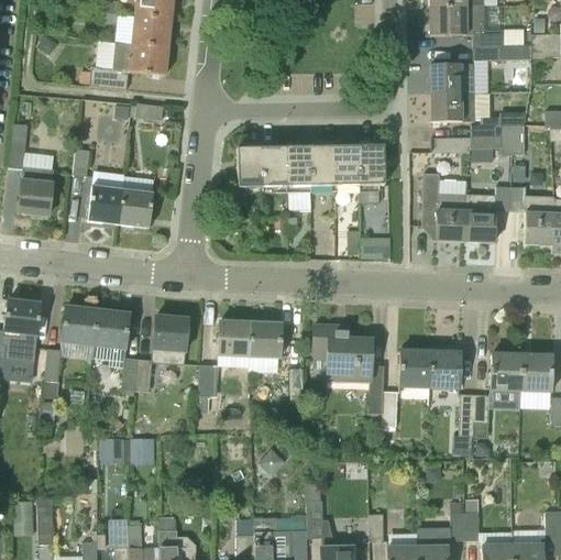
[(100,12),(118,14),(119,2),(101,0),(100,12)]
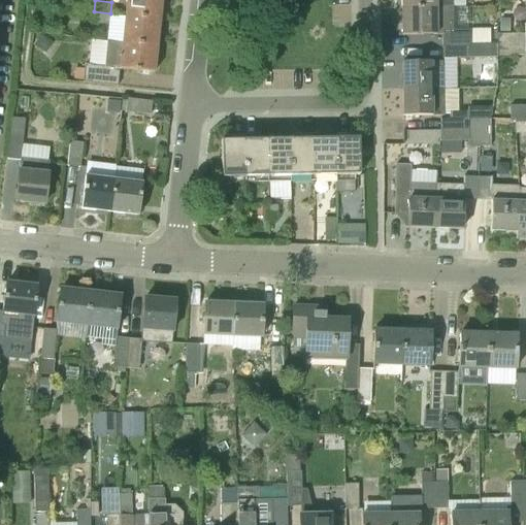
[(161,19),(163,0),(126,0),(125,14),(161,19)]
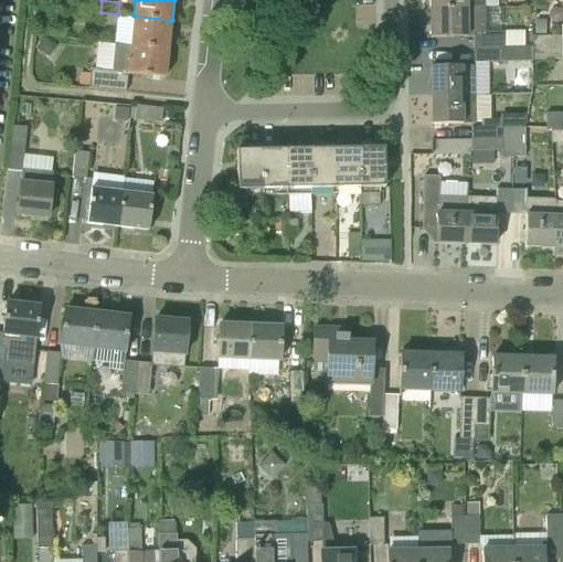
[(534,46),(534,44),(507,44),(507,30),(487,30),(487,7),(431,8),(431,36),(474,36),(474,46),(534,46)]
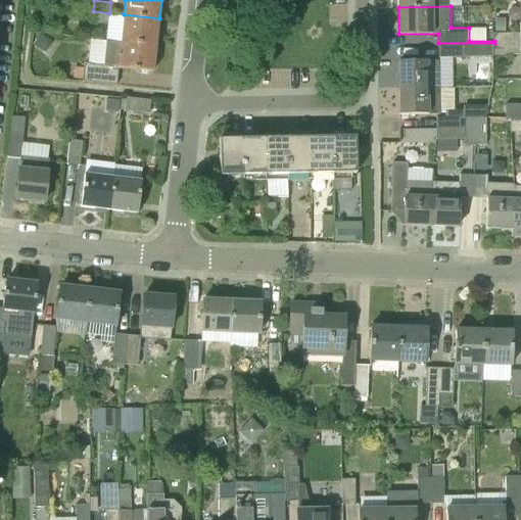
[(108,24),(109,13),(93,11),(91,21),(108,24)]
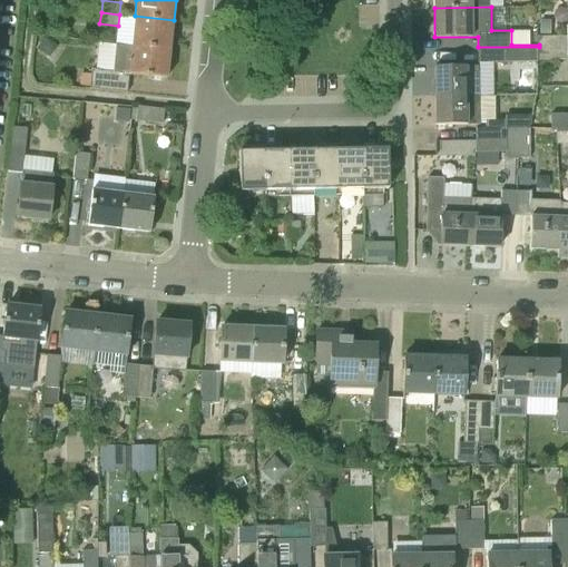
[(170,48),(174,20),(135,16),(131,44),(170,48)]
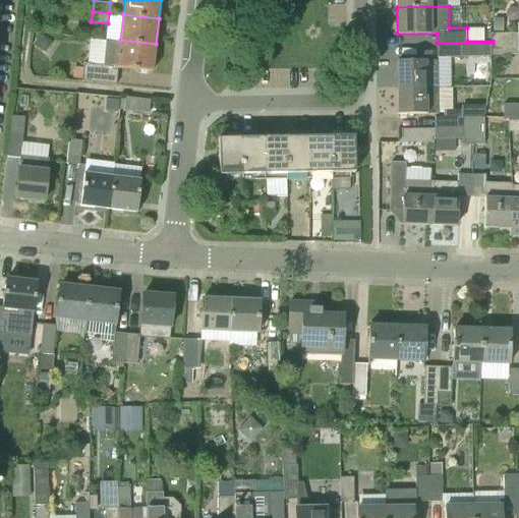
[(504,17),(495,17),(495,30),(504,30),(504,17)]
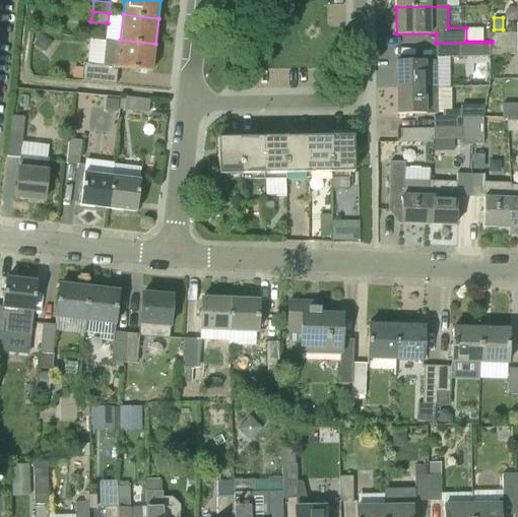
[(492,44),(517,43),(517,30),(492,30),(492,41),(492,43),(492,44)]
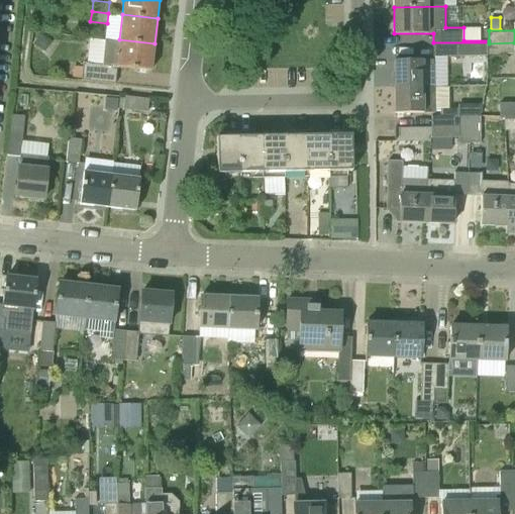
[(46,50),(53,39),(40,31),(33,42),(46,50)]
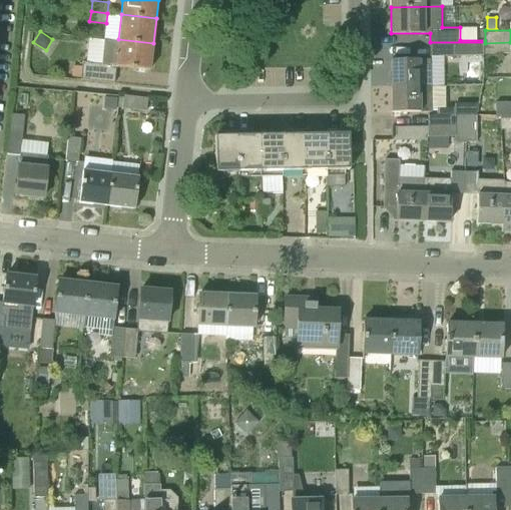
[(153,43),(118,39),(104,38),(102,62),(83,61),(83,65),(74,64),(73,76),(81,77),(81,78),(115,81),(116,66),(150,69),(153,43)]
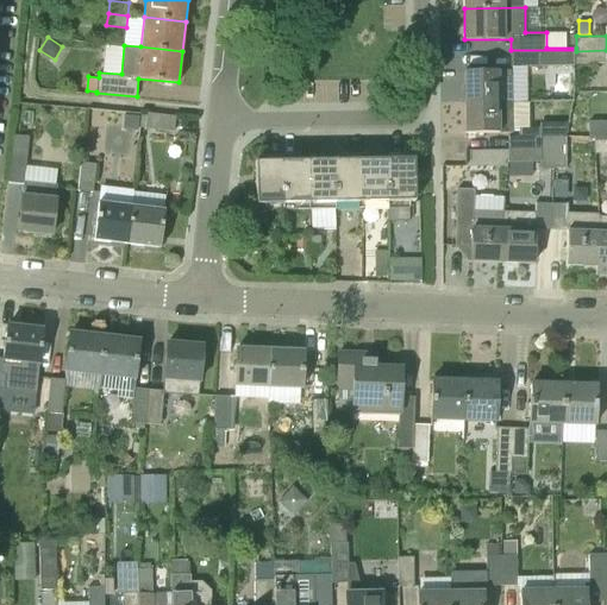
[(575,64),(575,63),(576,51),(576,50),(511,50),(511,64),(575,64)]
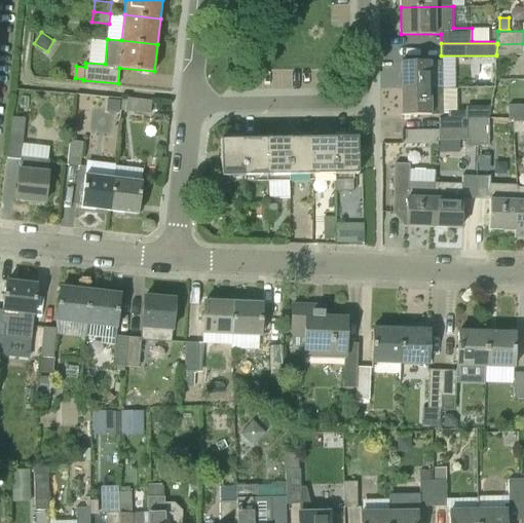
[(497,44),(496,54),(523,54),(523,43),(497,44)]
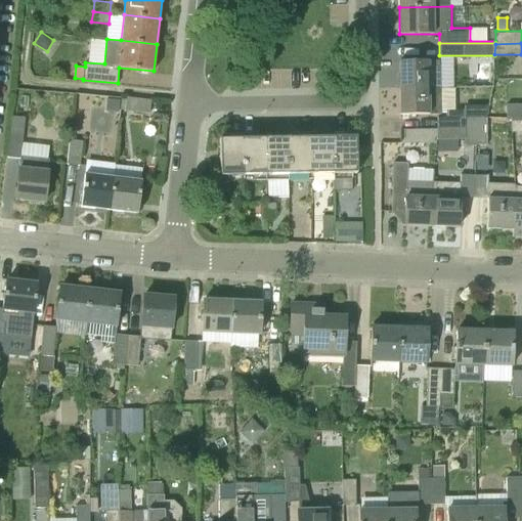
[(400,88),(442,87),(442,59),(400,60),(400,88)]
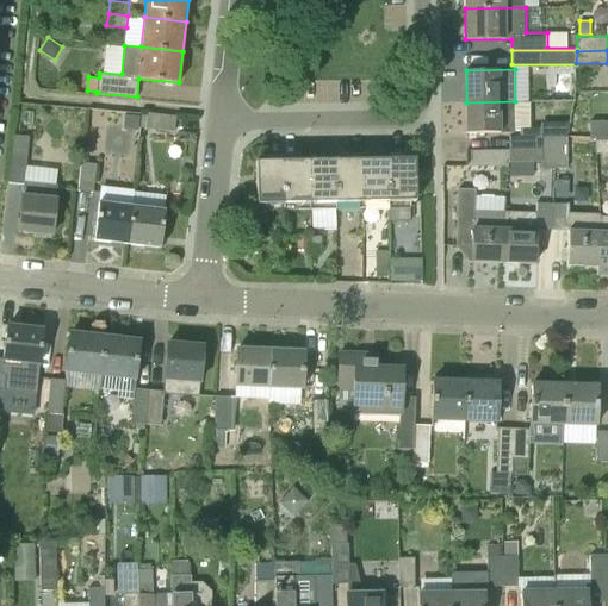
[(515,101),(466,102),(466,133),(515,133),(515,101)]
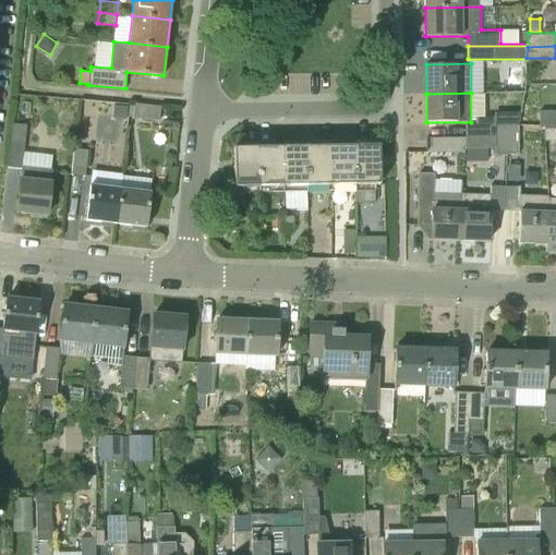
[(162,106),(135,103),(135,105),(131,104),(130,116),(160,120),(162,106)]
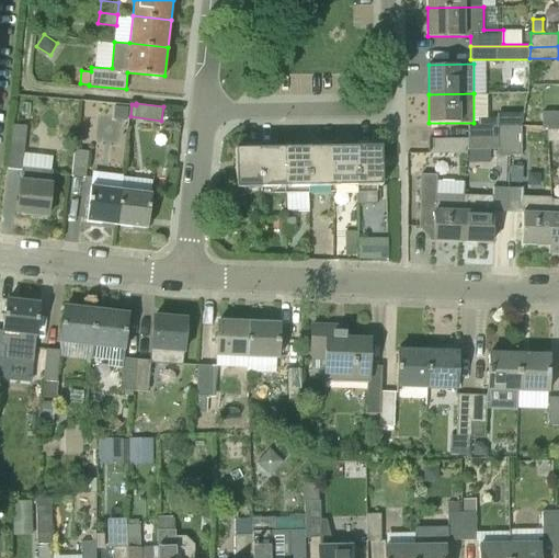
[(128,105),(115,104),(114,116),(127,118),(128,105)]
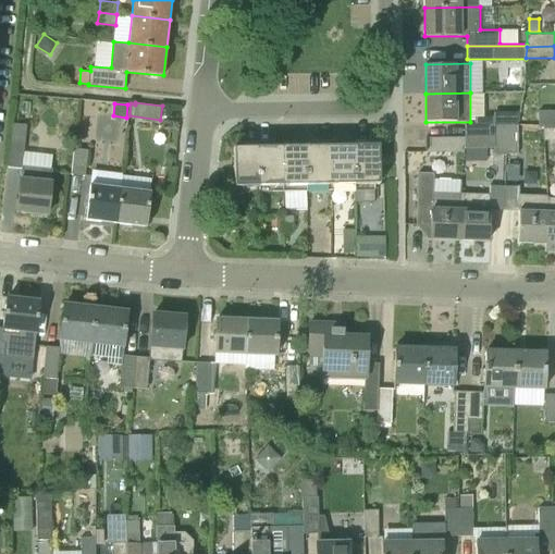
[(551,114),(554,114),(554,109),(542,109),(541,125),(551,125),(551,114)]
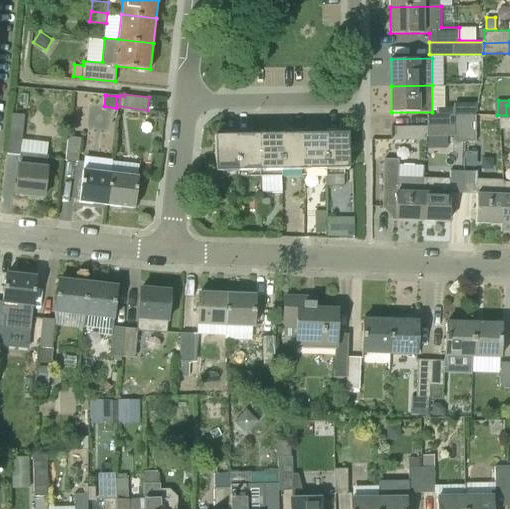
[(428,113),(428,125),(455,124),(456,114),(466,113),(476,113),(476,105),(437,106),(438,113),(428,113)]
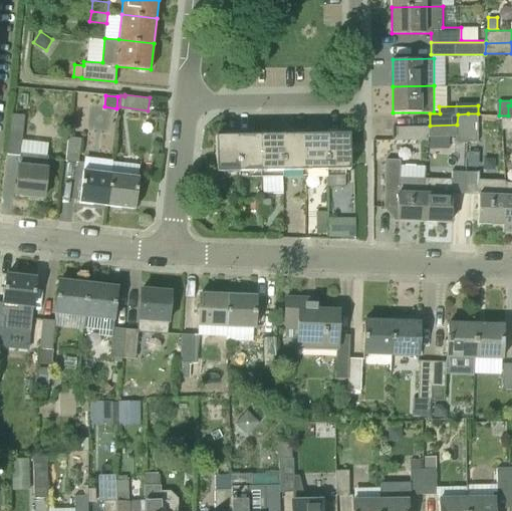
[(44,198),(49,156),(21,152),(25,114),(12,112),(7,153),(20,155),(15,195),(44,198)]
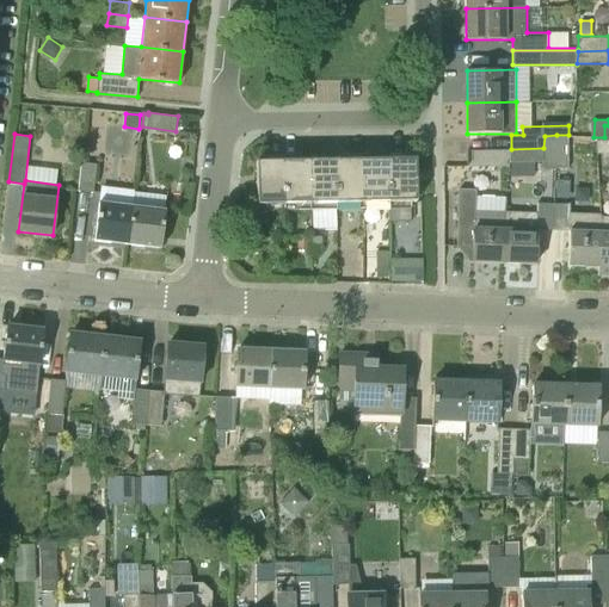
[(545,136),(543,148),(543,161),(543,167),(557,167),(557,135),(545,136)]
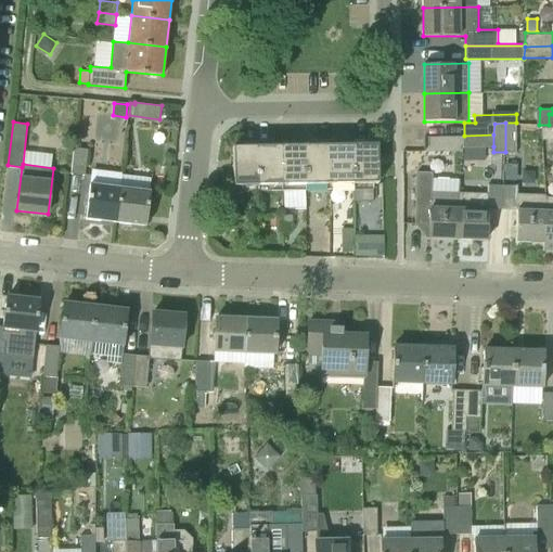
[(505,123),(505,152),(517,152),(517,123),(516,123),(505,123)]
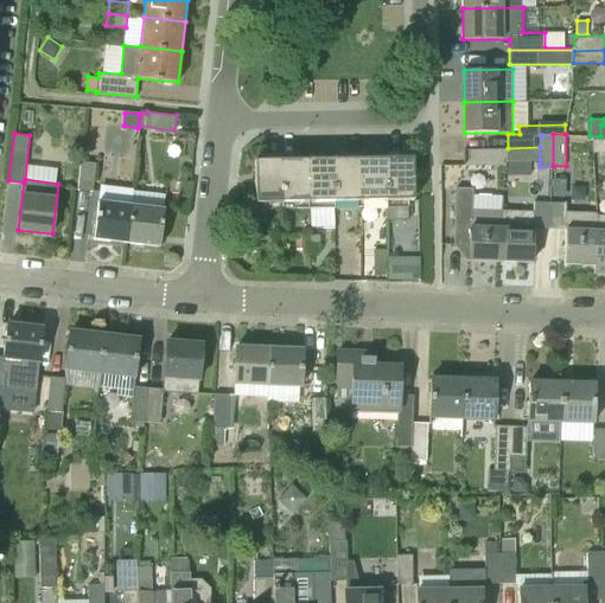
[(508,148),(509,160),(540,159),(540,147),(508,148)]
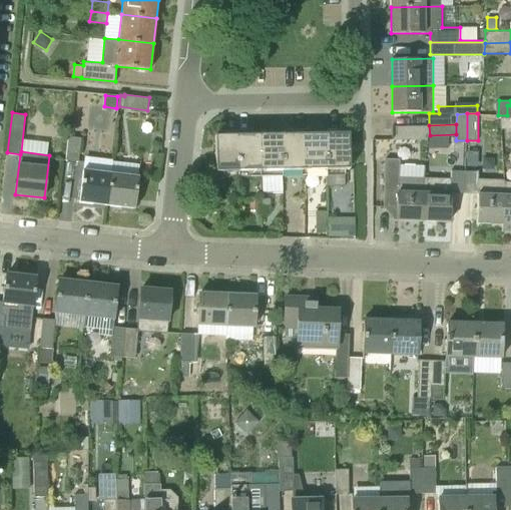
[(284,170),(306,169),(305,133),(283,134),(284,170)]
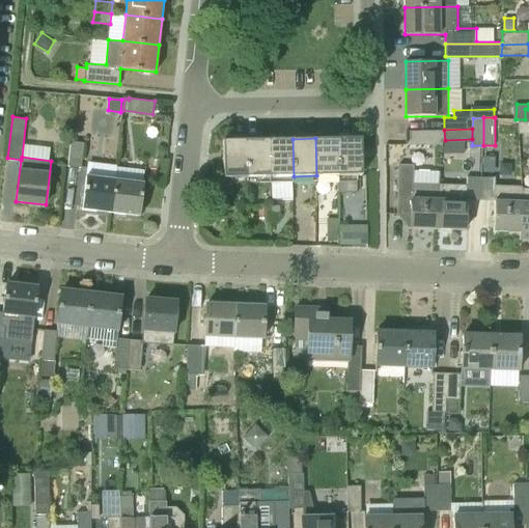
[(316,175),(339,175),(338,138),(315,138),(316,175)]
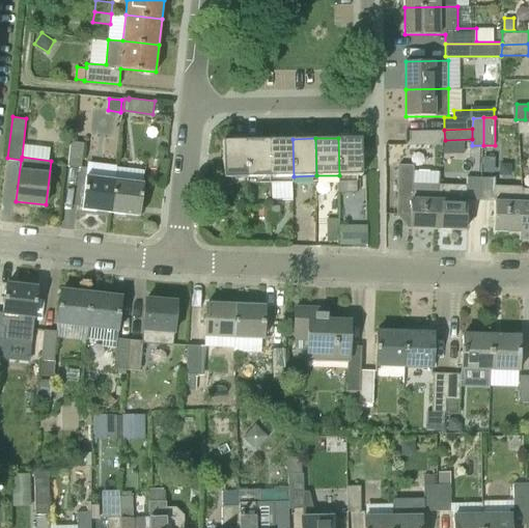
[(338,138),(339,175),(362,174),(361,138),(338,138)]
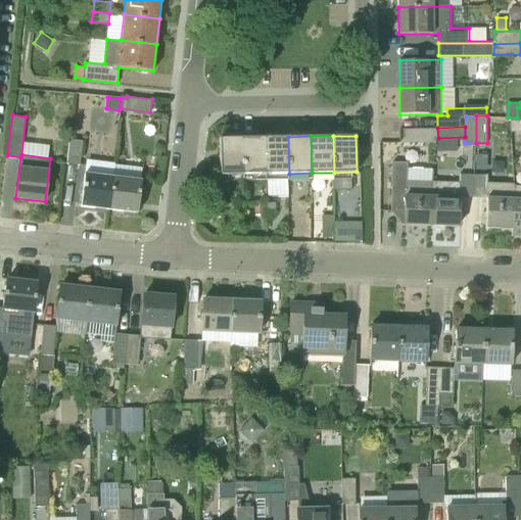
[(220,175),(244,174),(243,137),(220,138),(220,175)]
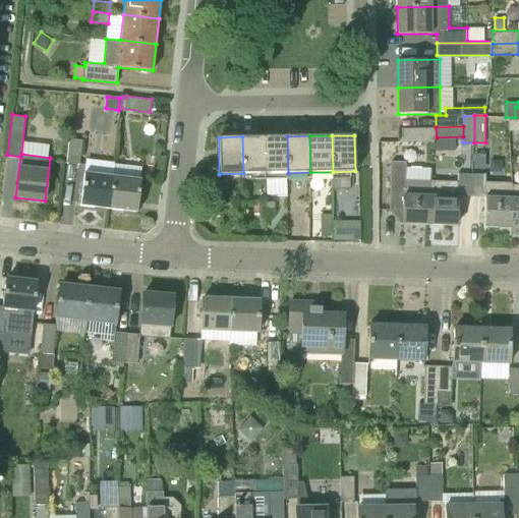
[(243,173),(266,173),(265,136),(242,136),(243,173)]
